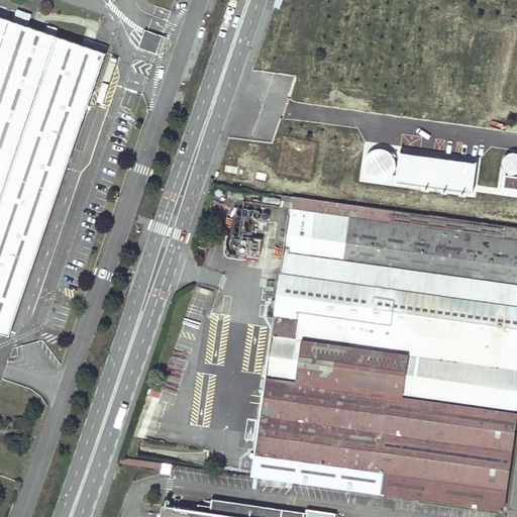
[(0,0),(0,333),(8,336),(105,53),(0,17),(0,0)]
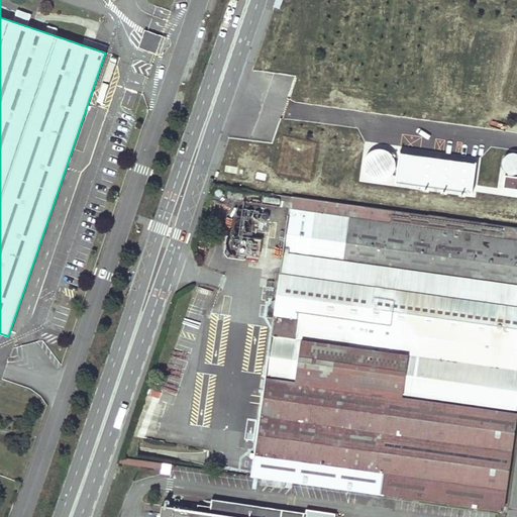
[(157,47),(160,37),(146,33),(143,42),(157,47)]
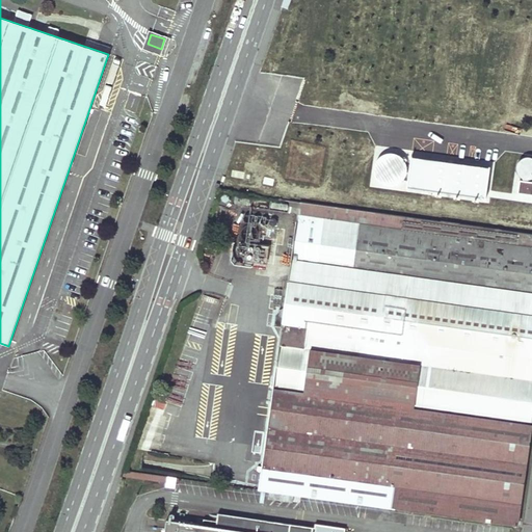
[(160,53),(161,49),(148,44),(147,48),(160,53)]
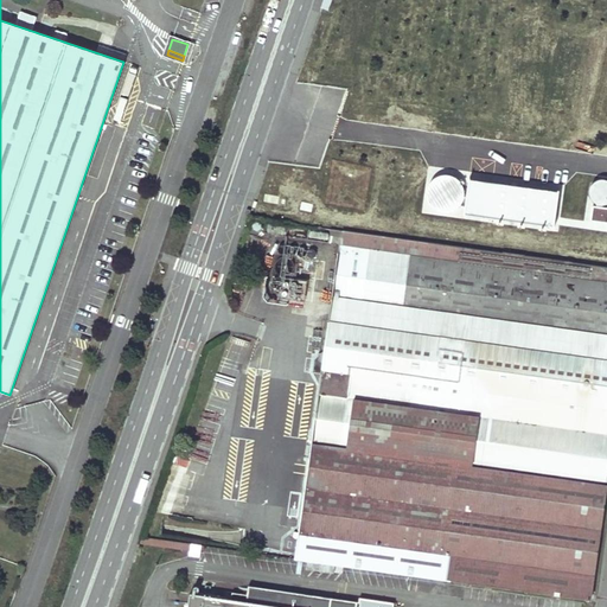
[(447,174),(440,176),(434,179),(429,185),(428,192),(429,199),(433,205),(439,209),(446,211),(453,210),(459,206),(462,200),(465,193),(464,186),(459,180),(454,177),(447,174)]
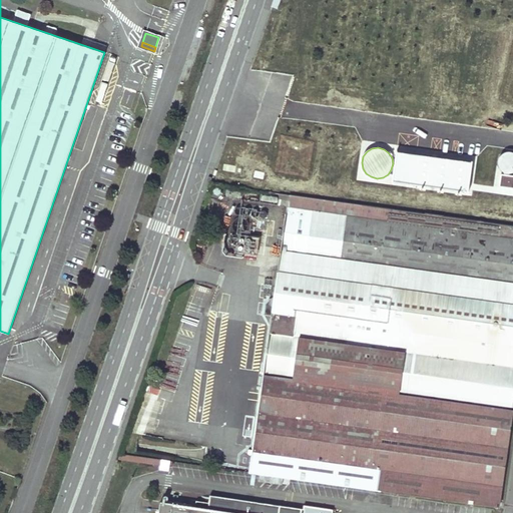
[(505,170),(507,171),(506,174),(503,173),(501,185),(512,187),(512,174),(511,174),(511,172),(512,172),(512,150),(512,151),(510,151),(508,151),(506,152),(505,153),(503,154),(503,155),(502,156),(501,158),(501,160),(500,162),(501,164),(501,166),(502,167),(503,169),(505,170)]
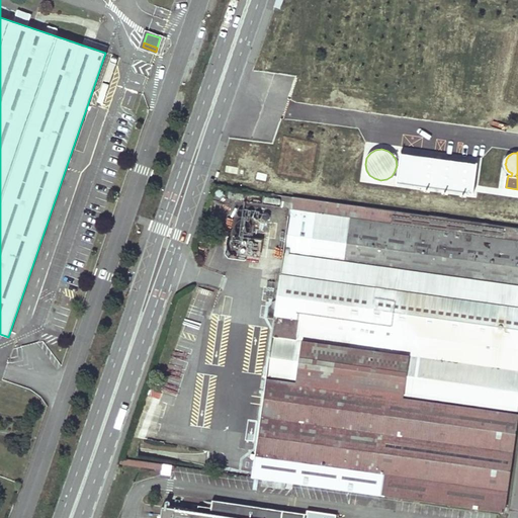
[(398,182),(473,193),(478,164),(402,154),(398,182)]
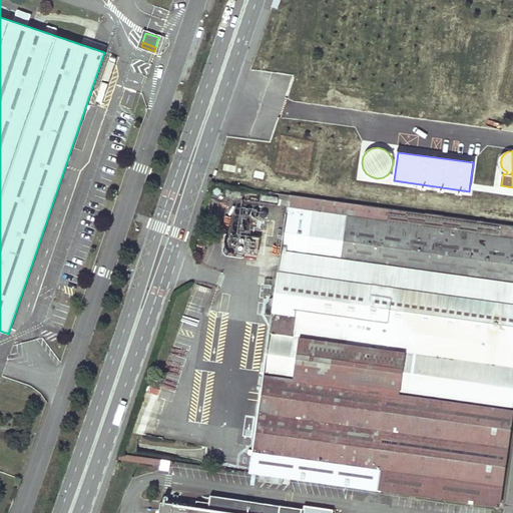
[(500,506),(512,414),(512,224),(290,195),(253,451),(251,469),(250,472),(261,473),(260,481),(283,484),(285,477),(500,506)]
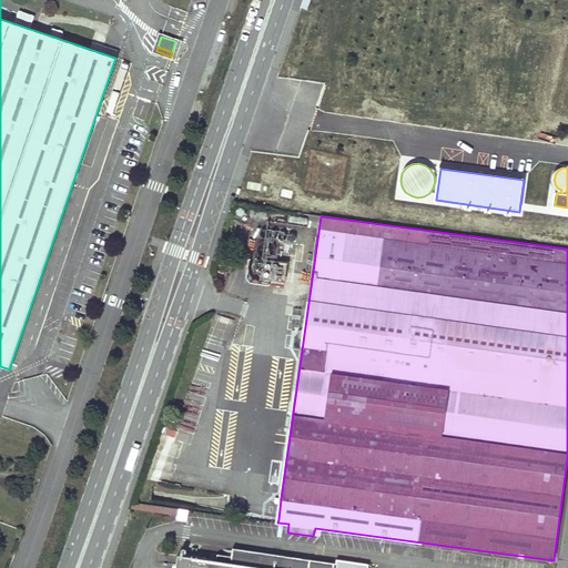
[(166,515),(166,507),(132,503),(130,510),(166,515)]
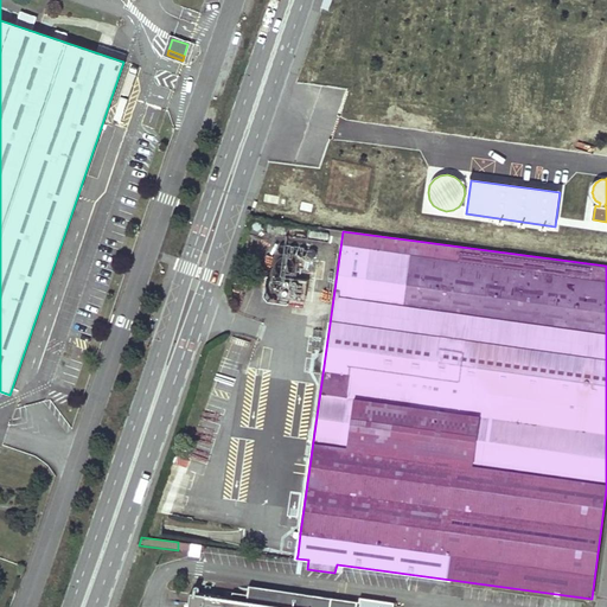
[(200,558),(202,545),(178,542),(178,550),(190,551),(190,557),(200,558)]
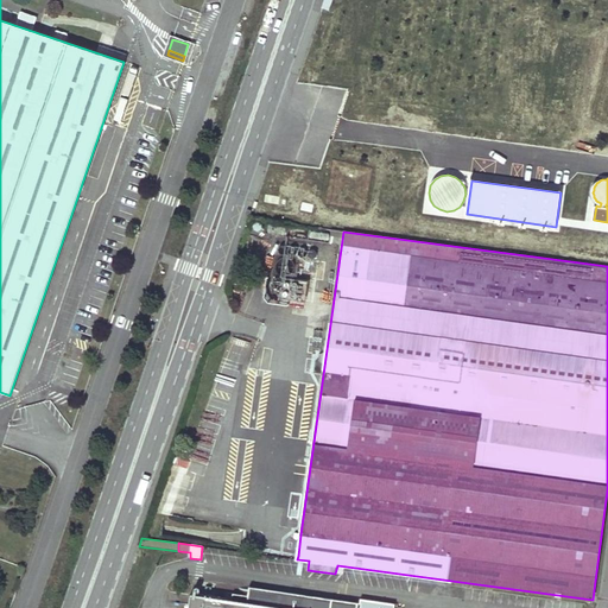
[(358,607),(359,605),(249,588),(249,596),(234,594),(233,601),(191,595),(189,607),(358,607)]
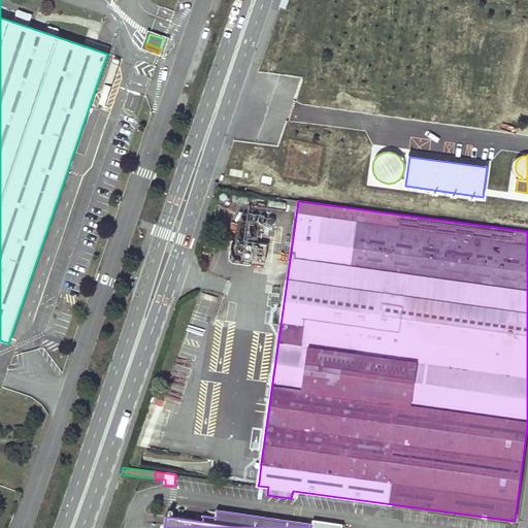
All buildings are outlined.
